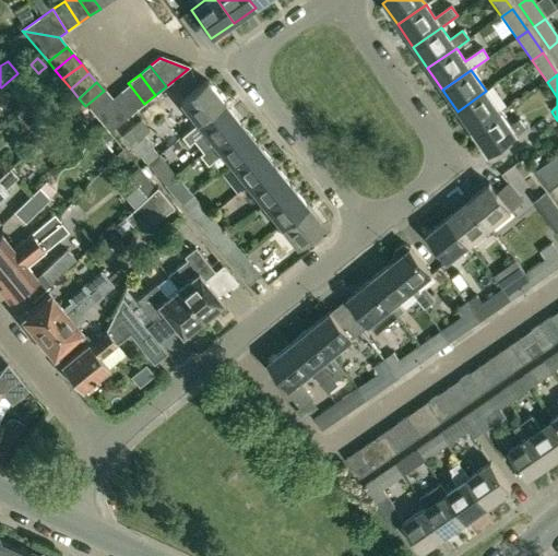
[(178,105),(196,126),(223,104),(205,83),(178,105)]
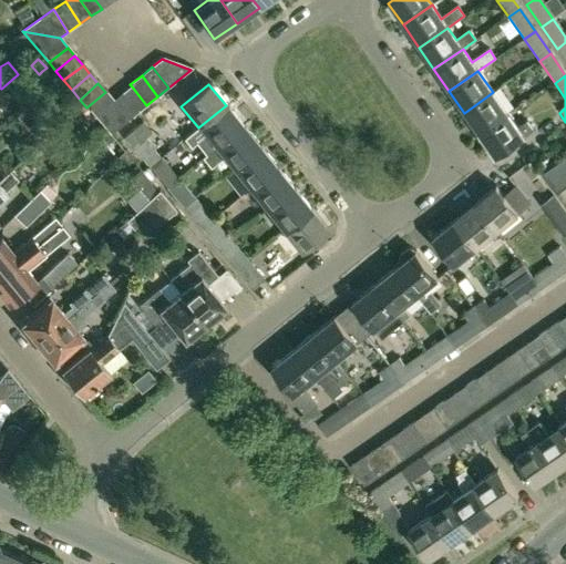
[(132,86),(122,94),(136,113),(146,105),(132,86)]
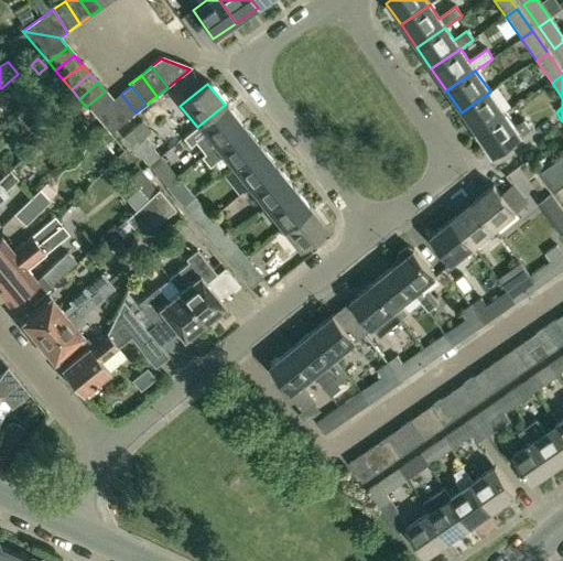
[(105,92),(86,107),(109,133),(112,100),(105,92)]
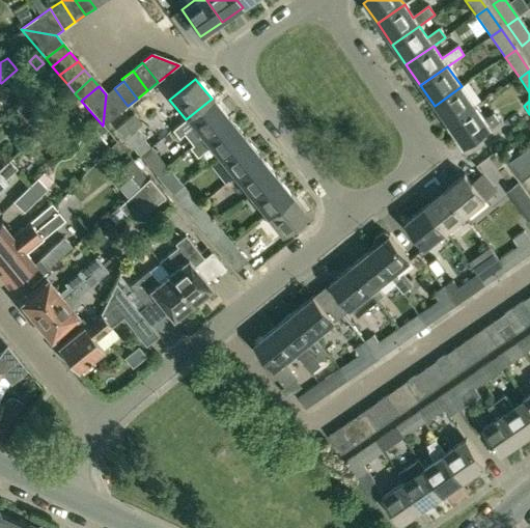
[(462,86),(435,106),(449,127),(476,108),(462,86)]
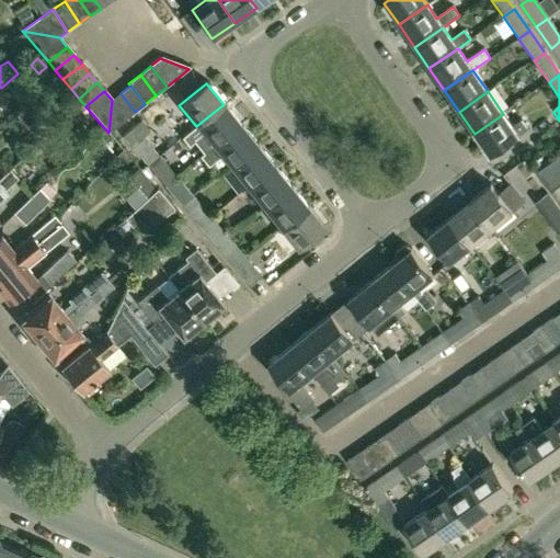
[(112,100),(109,133),(132,114),(135,112),(121,93),(112,100)]
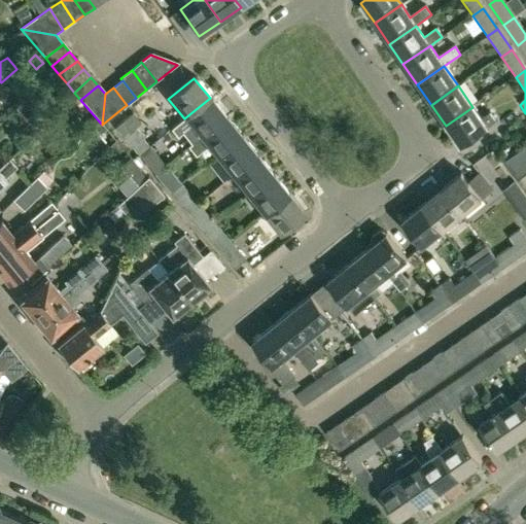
[(78,98),(73,102),(79,108),(83,104),(78,98)]
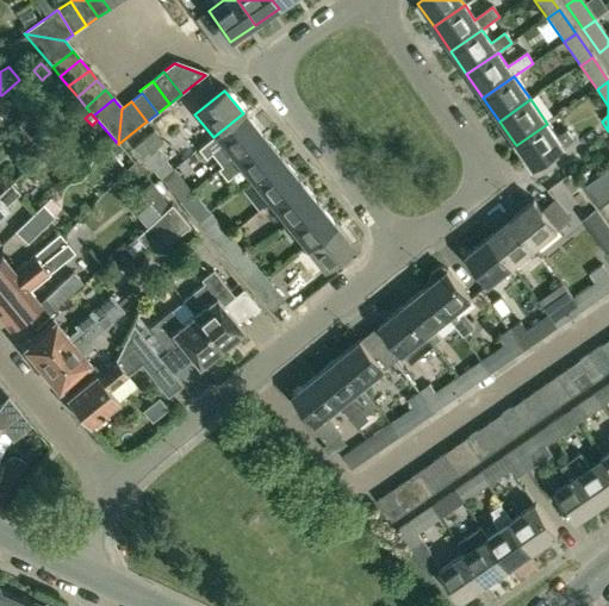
[(206,161),(222,148),(231,160),(261,136),(243,113),(213,137),(198,150),(206,161)]
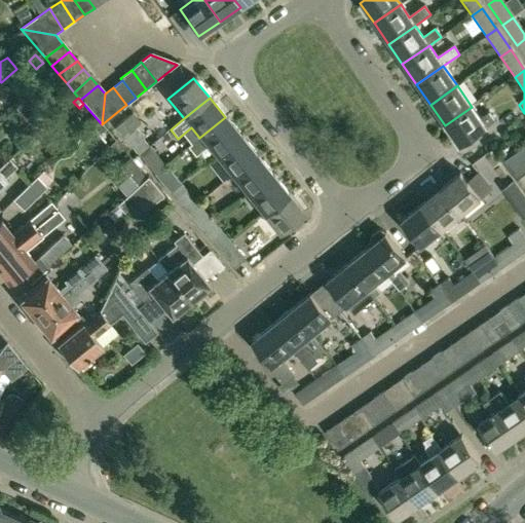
[(123,107),(102,124),(109,134),(114,128),(138,156),(148,148),(133,129),(139,123),(123,107)]
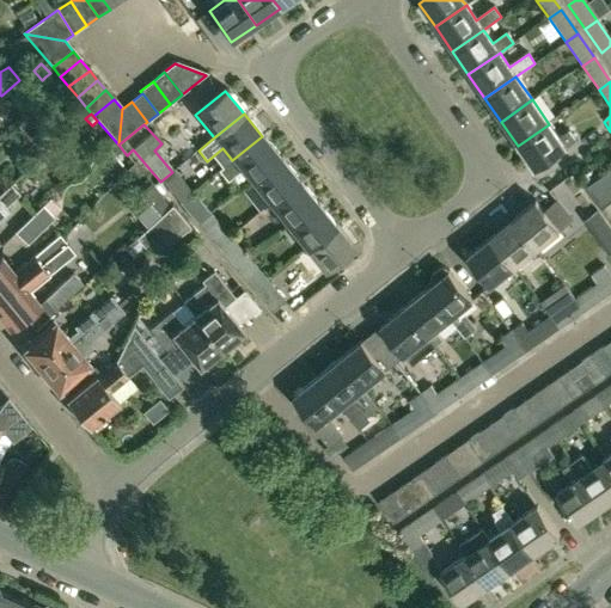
[(549,124),(518,146),(535,170),(574,142),(568,131),(558,137),(549,124)]
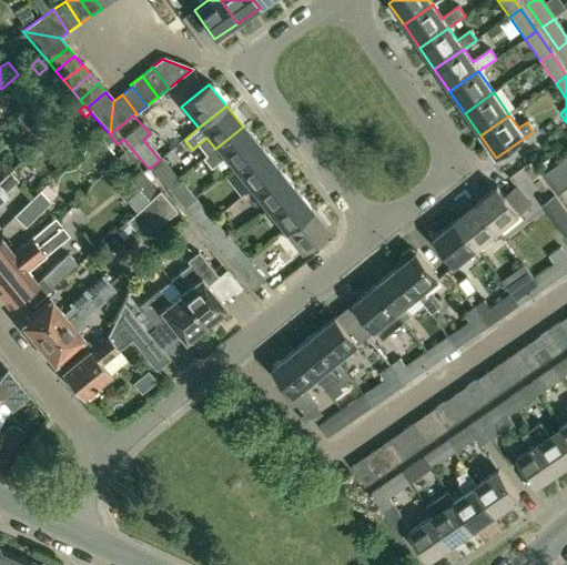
[(211,171),(224,160),(232,170),(260,148),(243,127),(215,149),(201,161),(211,171)]
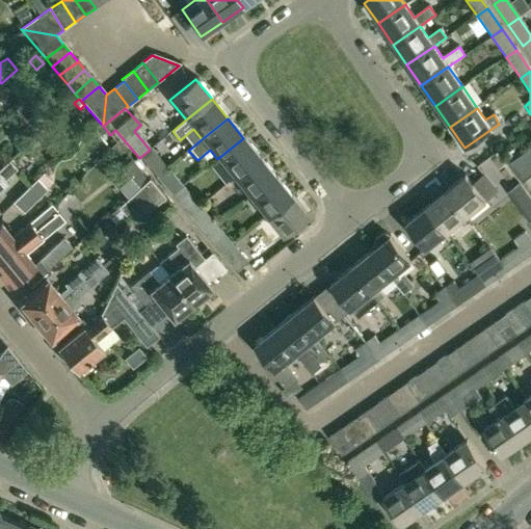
[(243,138),(217,159),(233,178),(259,157),(243,138)]
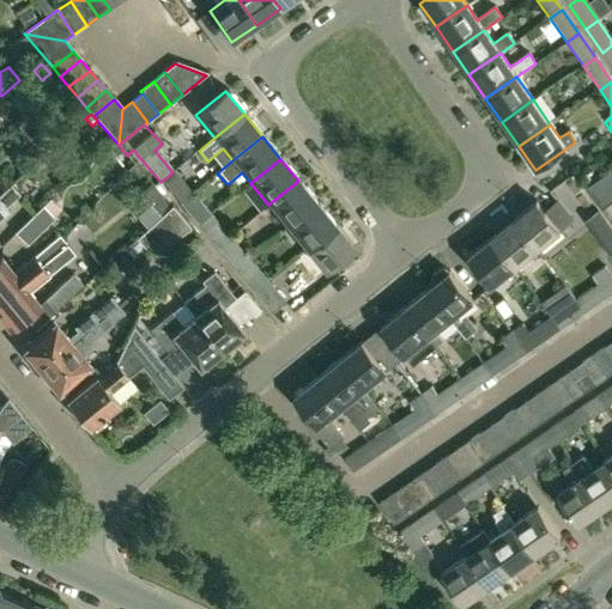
[(601,212),(611,203),(611,171),(586,189),(601,212)]
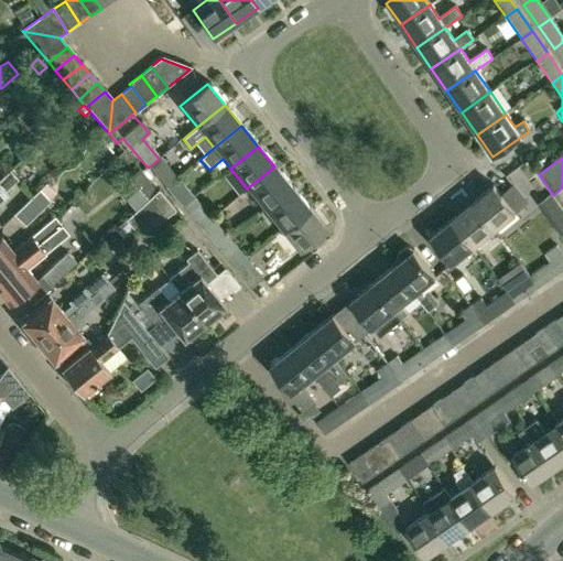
[(159,159),(148,168),(164,187),(175,179),(159,159)]
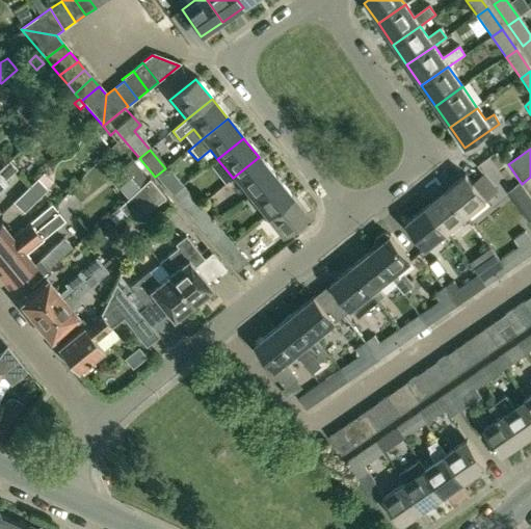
[(259,157),(233,178),(249,199),(275,177),(259,157)]
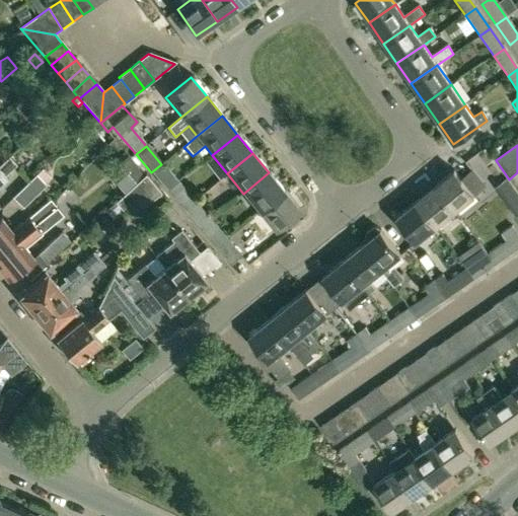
[(16,167),(9,159),(0,167),(0,186),(7,179),(5,176),(16,167)]
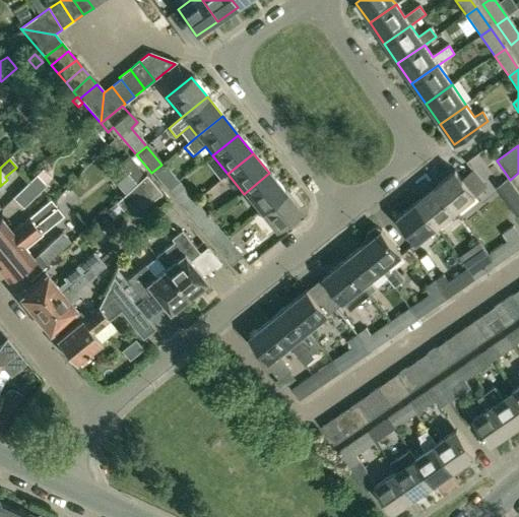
[(161,165),(151,173),(168,192),(178,184),(161,165)]
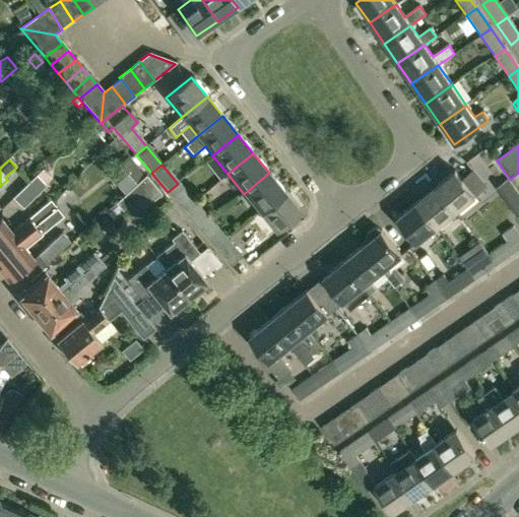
[(455,173),(437,188),(457,213),(488,188),(472,169),(460,179),(455,173)]
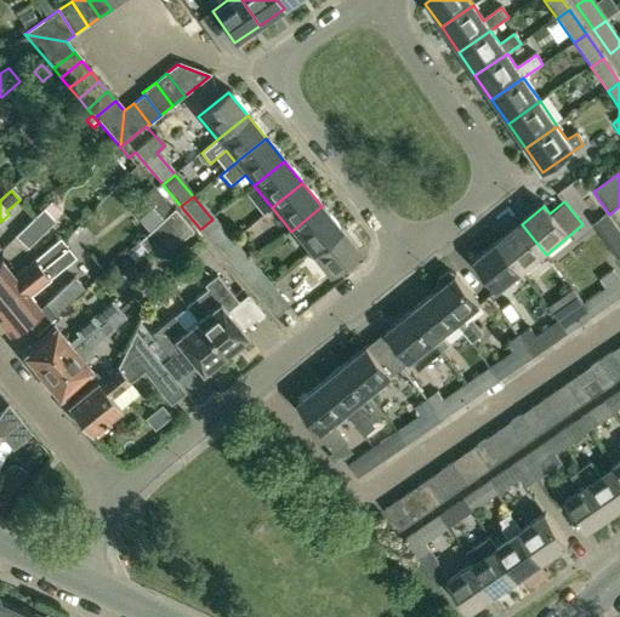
[(322,206),(291,232),(310,253),(339,228),(322,206)]
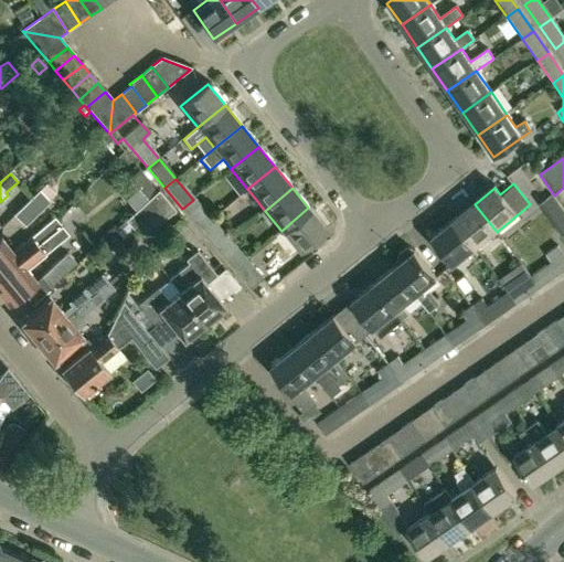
[(39,190),(14,215),(25,226),(51,202),(39,190)]
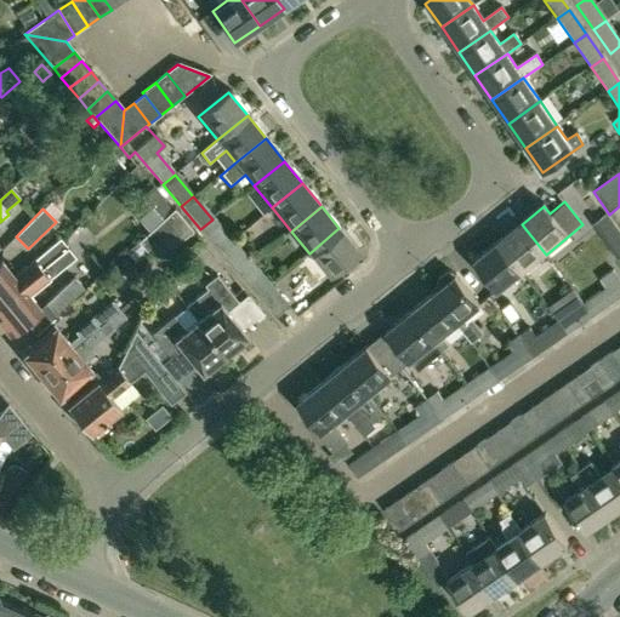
[(148,255),(164,255),(192,232),(172,210),(138,243),(148,255)]
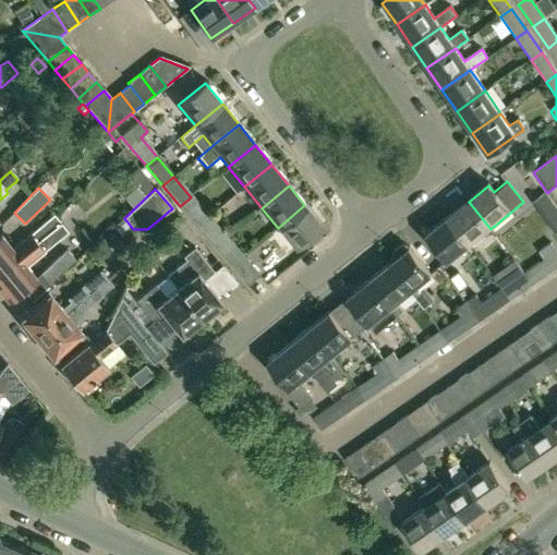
[(191,197),(180,206),(196,226),(208,217),(191,197)]
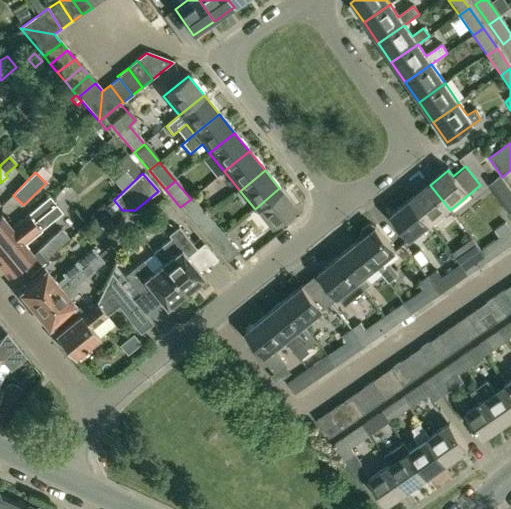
[(430,185),(411,200),(431,225),(450,210),(430,185)]
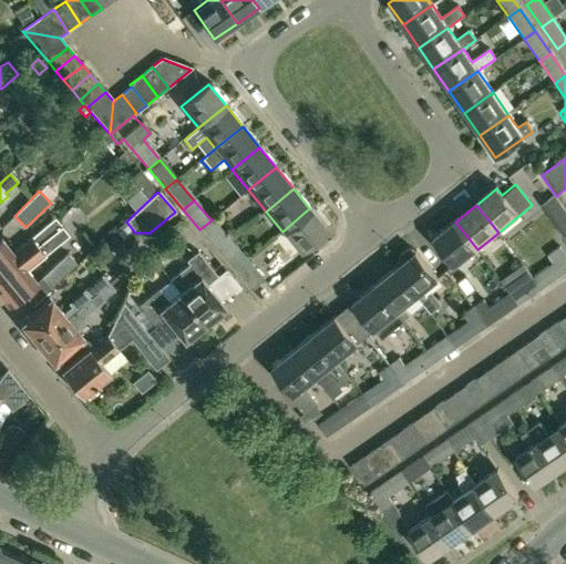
[(309,208),(283,232),(299,253),(327,229),(309,208)]
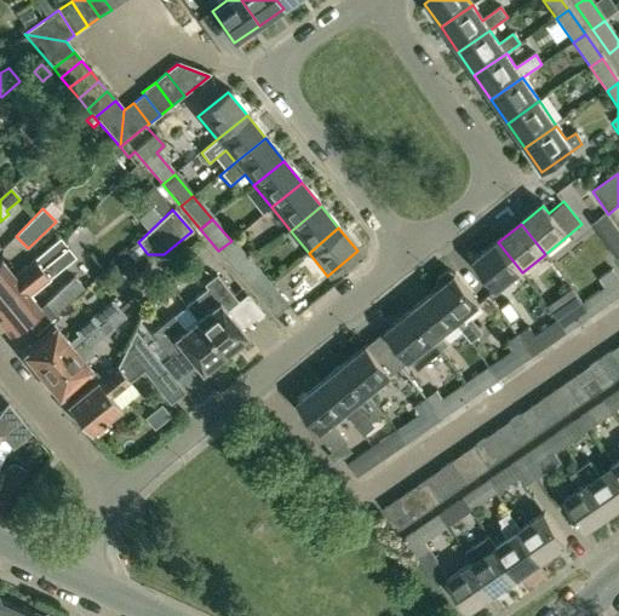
[(0,263),(0,301),(40,270),(49,265),(67,248),(59,240),(13,278),(0,263)]
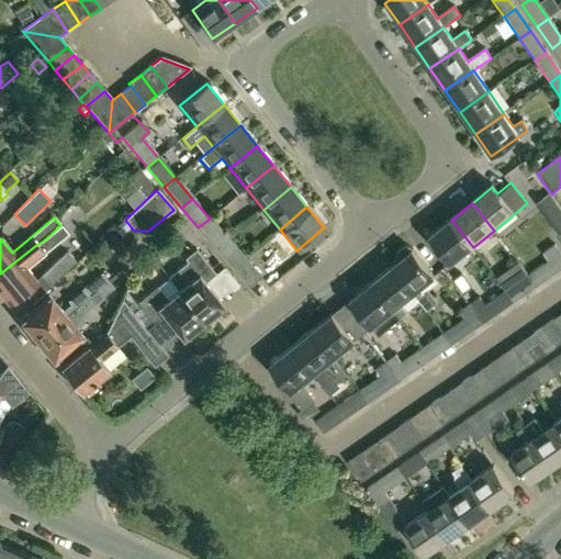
[(210,219),(198,227),(216,248),(227,239),(210,219)]
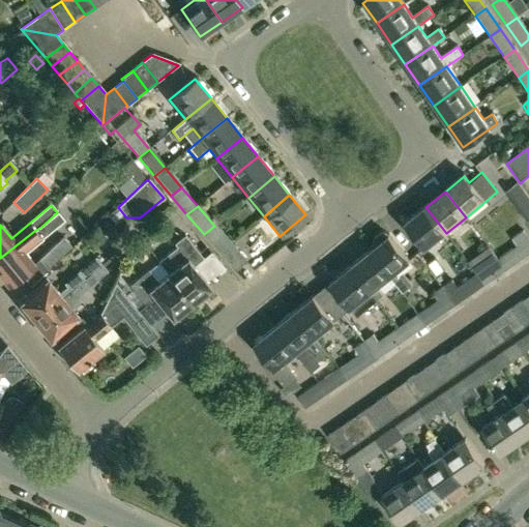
[(118,207),(107,215),(117,227),(126,217),(118,207)]
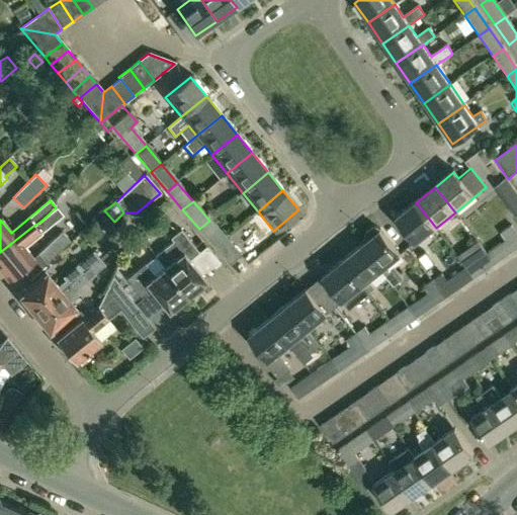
[(416,202),(396,219),(416,244),(436,228),(416,202)]
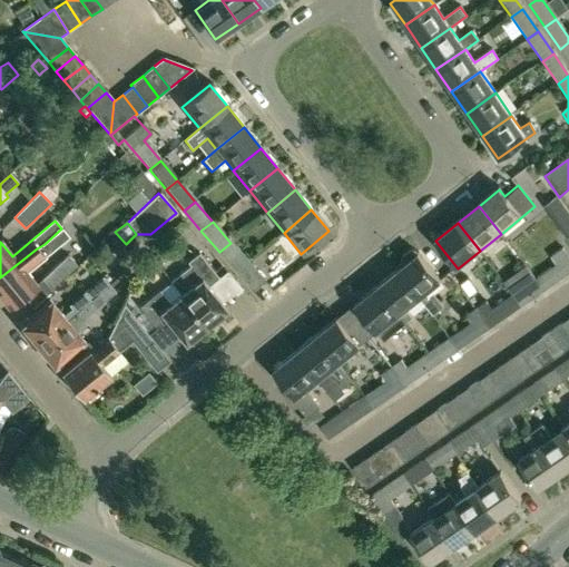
[(37,248),(0,277),(0,299),(8,309),(36,285),(26,273),(69,238),(61,228),(45,244),(37,248)]
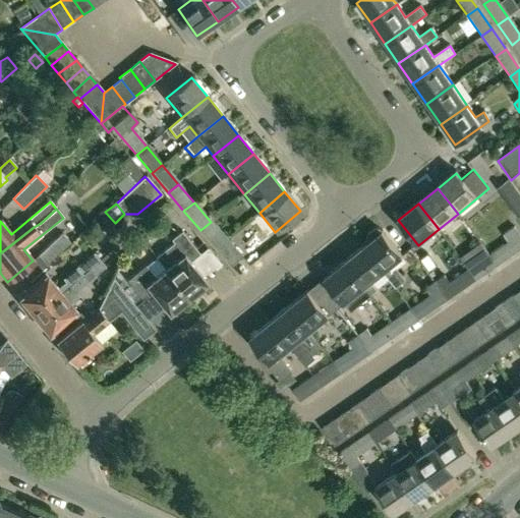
[(211,222),(200,230),(216,248),(226,240),(211,222)]
